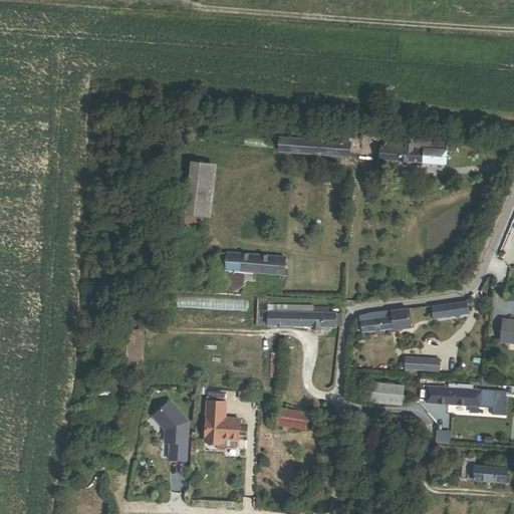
[(278,153),(350,160),(353,129),(345,127),(343,144),(279,138),(278,153)]
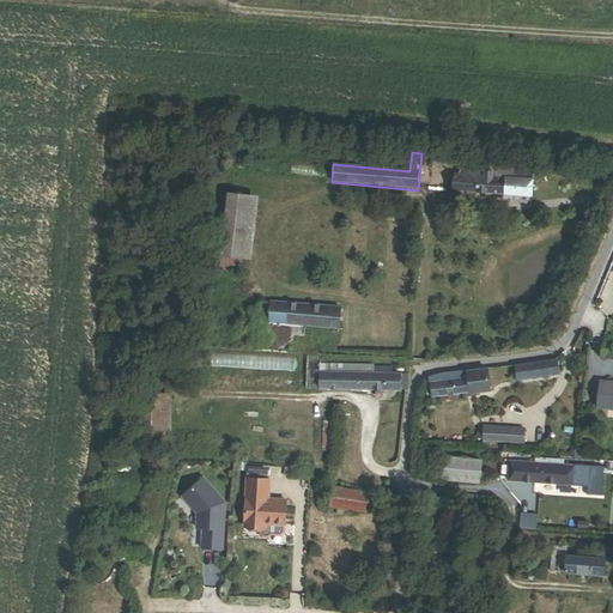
[(453,192),(532,199),(535,170),(496,165),(496,163),(485,162),(485,171),(459,169),(459,176),(454,175),(453,192)]
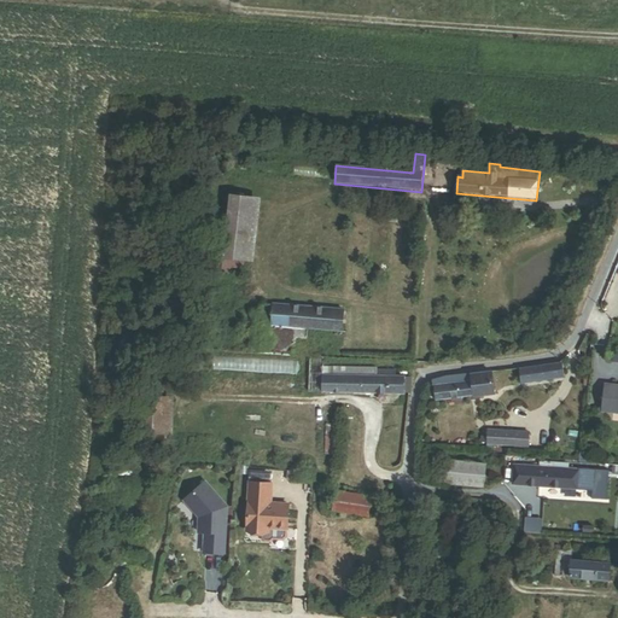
[(245,251),(244,251),(250,198),(231,197),(223,261),(222,278),(240,280),(244,263),(245,251)]
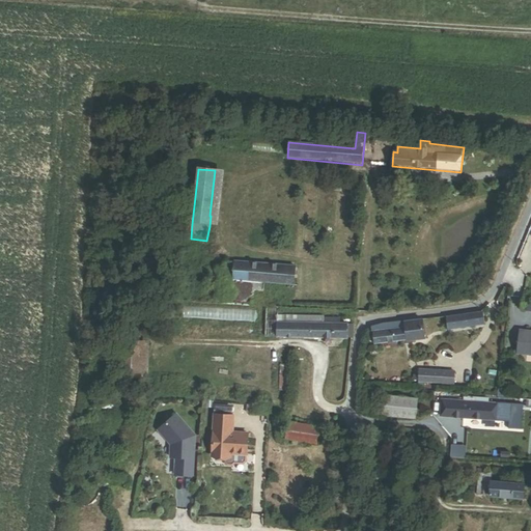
[(210,226),(218,227),(224,171),(215,170),(210,216),(211,216),(210,226)]
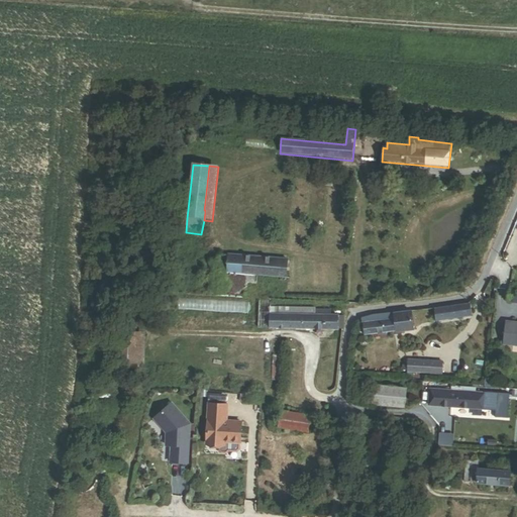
[(201,234),(210,235),(212,221),(204,220),(201,234)]
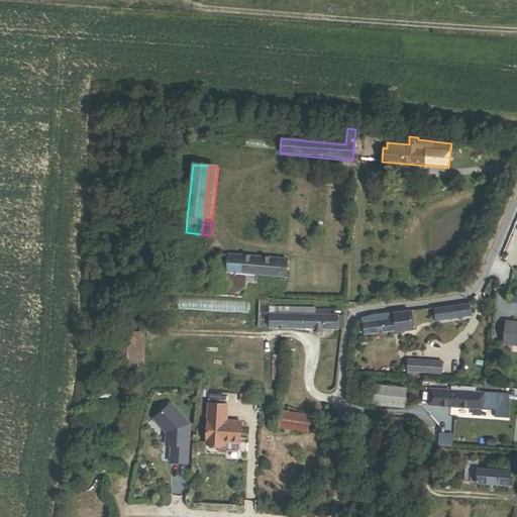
[(227,272),(287,278),(289,261),(229,254),(228,256),(227,272)]
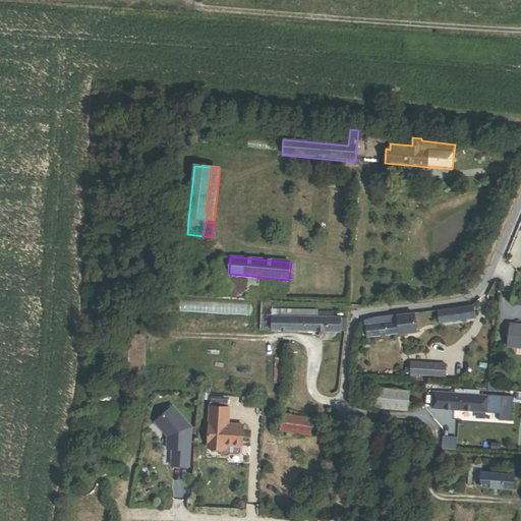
[(520,307),(520,291),(515,290),(512,306),(520,307)]
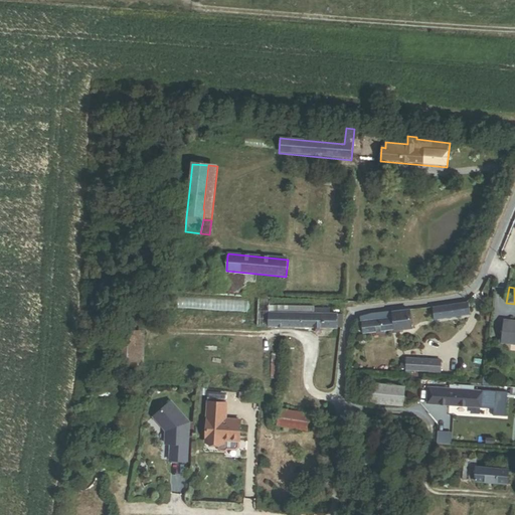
[(258,328),(343,330),(343,316),(337,316),(338,314),(329,314),(329,311),(315,310),(315,308),(270,307),(270,299),(259,299),(258,328)]
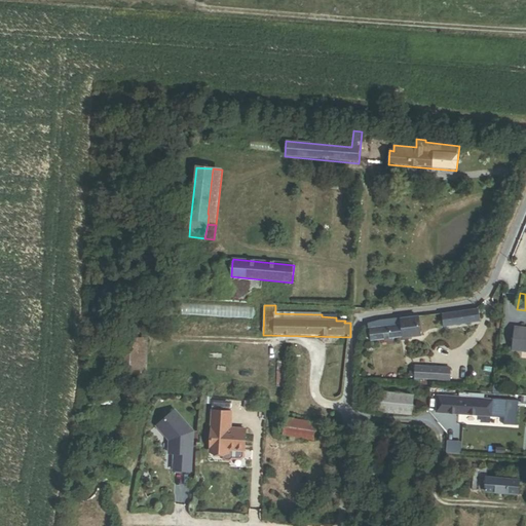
[(445,328),(482,323),(480,309),(443,313),(445,328)]
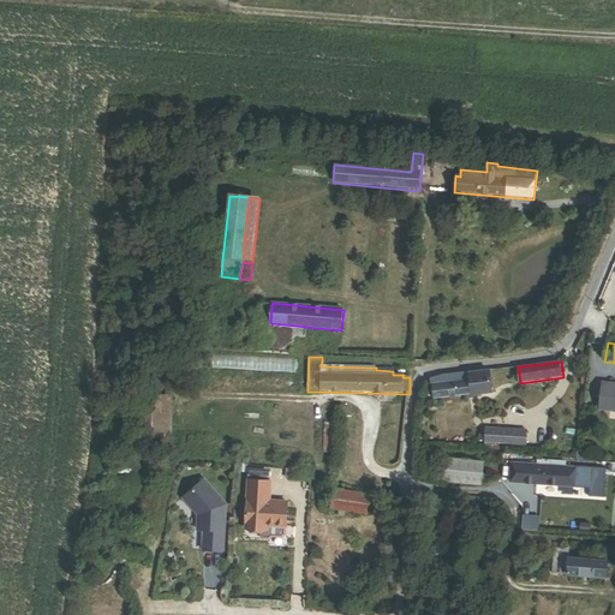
[(489,370),(470,374),(473,394),(473,395),(493,393),(489,370)]
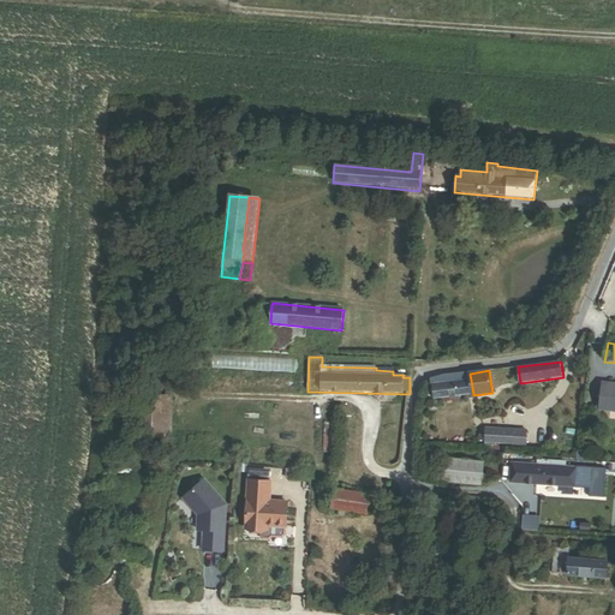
[(434,400),(473,394),(470,374),(445,376),(445,383),(431,384),(434,400)]
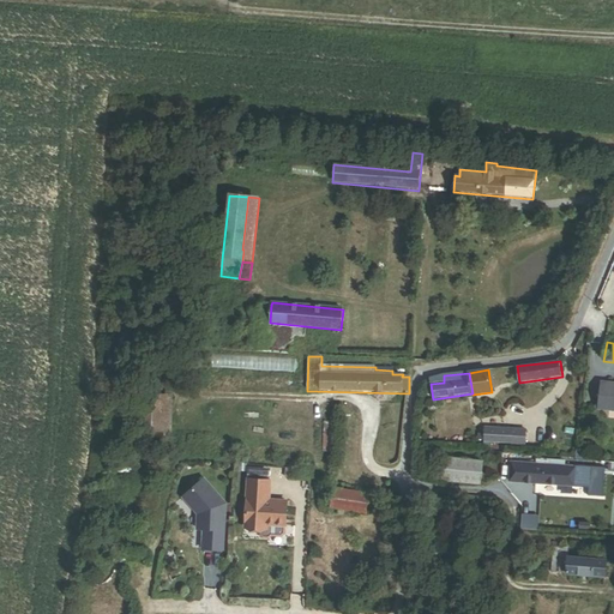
[(613,383),(602,383),(599,410),(613,411),(613,383)]
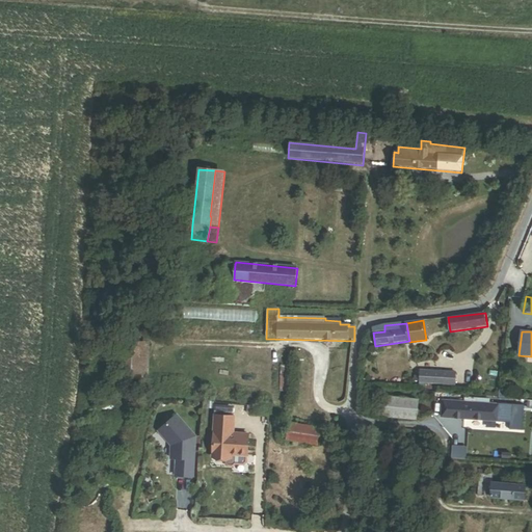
[(425,384),(455,388),(456,374),(421,370),(420,377),(415,376),(415,382),(419,382),(419,388),(425,388),(425,384)]
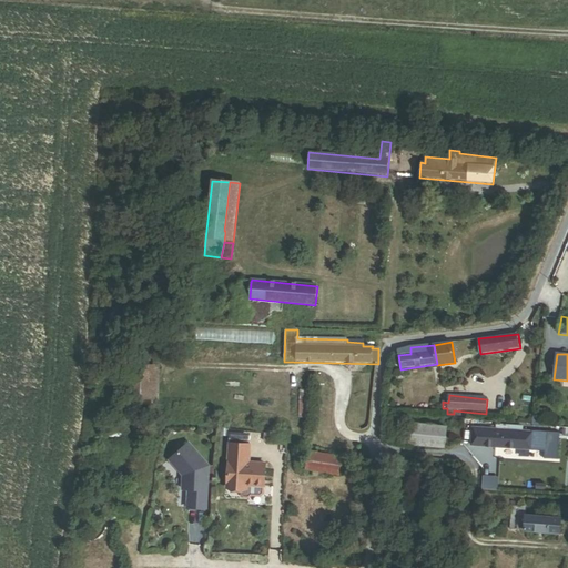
[(411,443),(446,446),(448,426),(413,423),(411,443)]
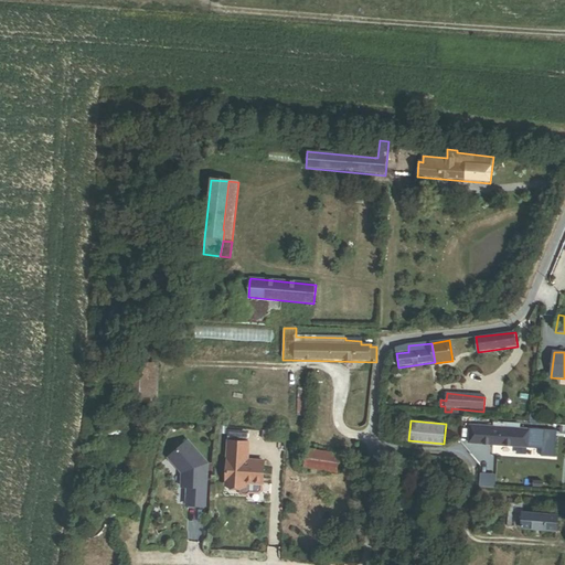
[(530,449),(544,450),(545,430),(531,429),(530,432),(470,427),(469,445),(530,448),(530,449)]
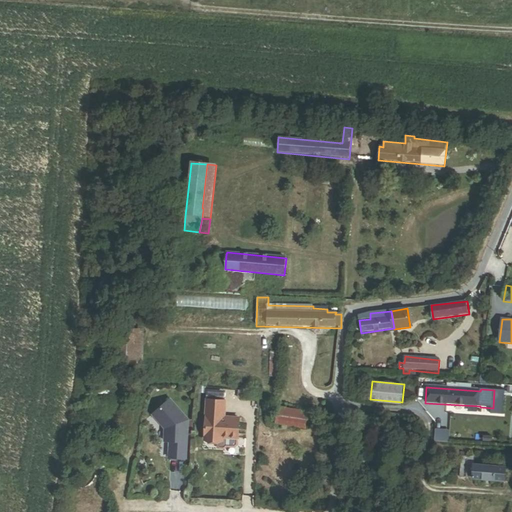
[(185,458),(187,419),(169,399),(152,414),(164,428),(164,440),(169,440),(168,457),(185,458)]
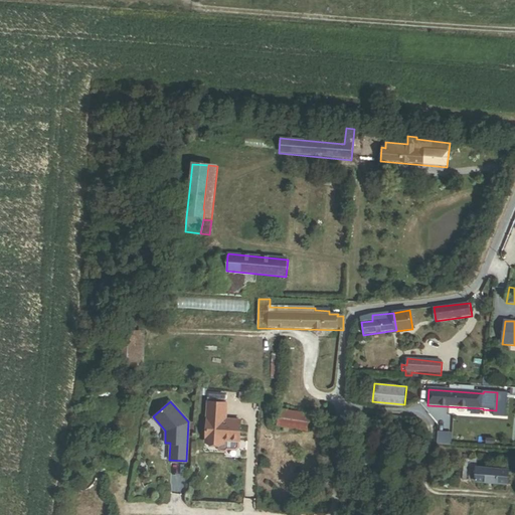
[(238,441),(240,419),(225,418),(226,402),(207,401),(204,442),(223,443),(223,440),(238,441)]
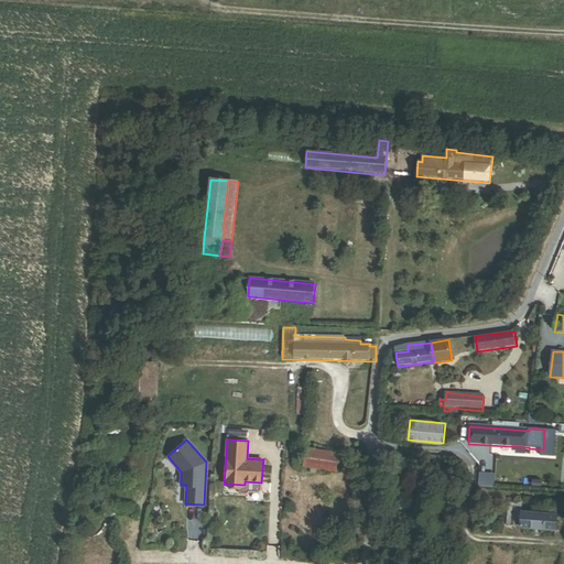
[(305,467),(335,473),(338,454),(307,449),(305,467)]
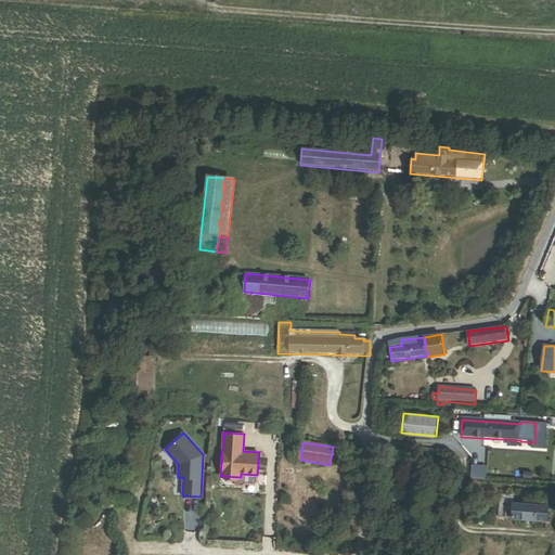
[(379,474),(397,476),(399,461),(381,460),(379,474)]
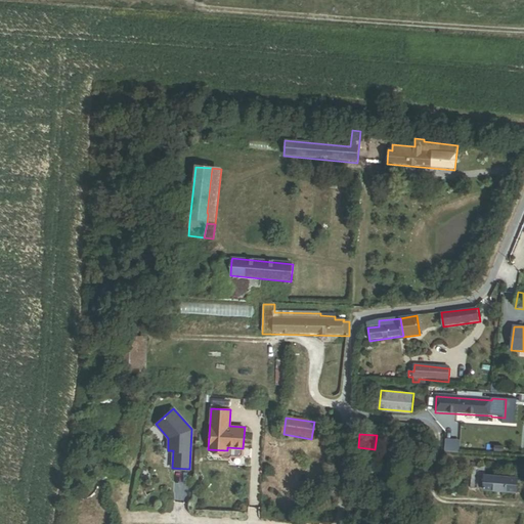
[(369,479),(377,479),(378,469),(356,467),(355,477),(369,479)]
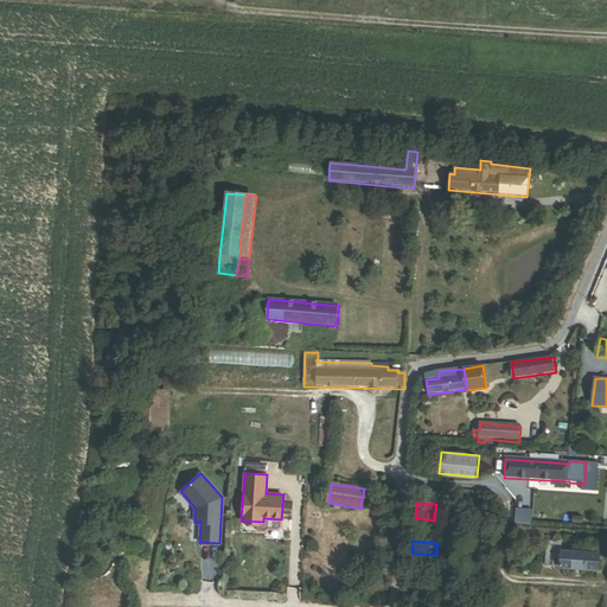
[(558,569),(599,573),(600,554),(561,550),(562,544),(548,542),(545,567),(558,568),(558,569)]
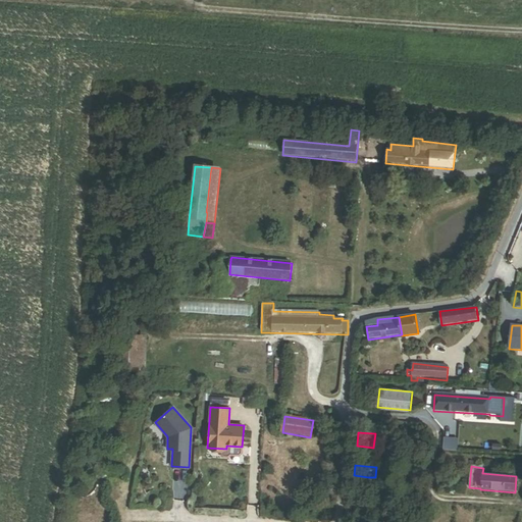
[(367,488),(374,489),(375,477),(368,477),(367,488)]
